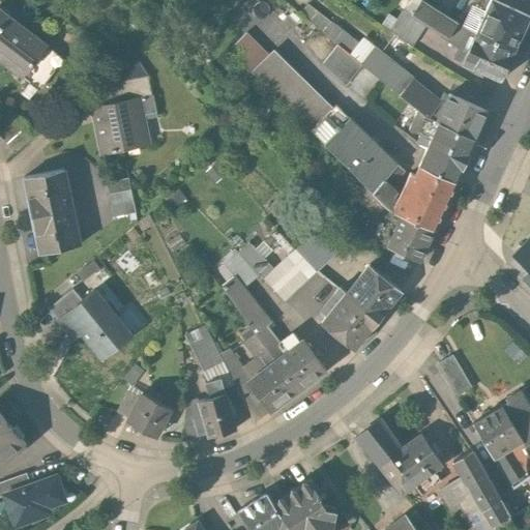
[(417,0),(411,0),(404,12),(413,19),(422,3),(417,0)]
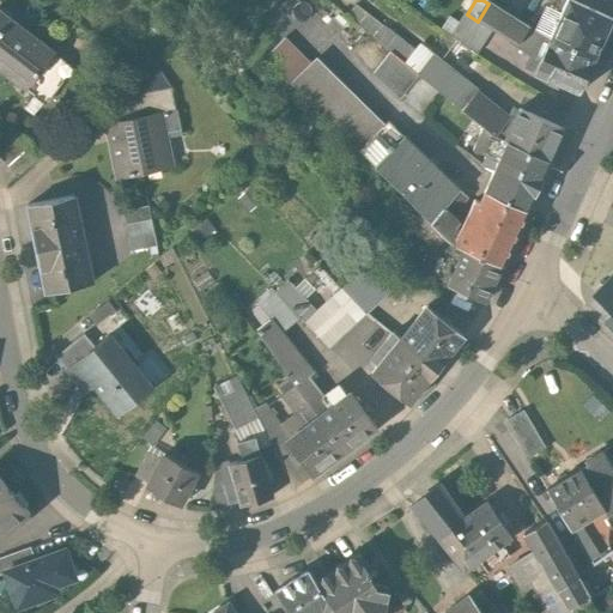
[(422,77),(467,114),(483,93),(422,44),(417,50),(357,2),(346,17),(393,54),(422,77)]
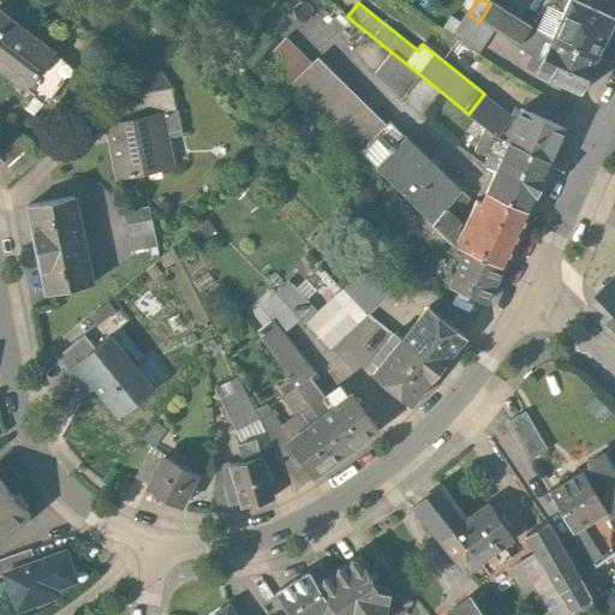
[(614,25),(614,22),(572,3),(553,45),(597,65),(614,25)]
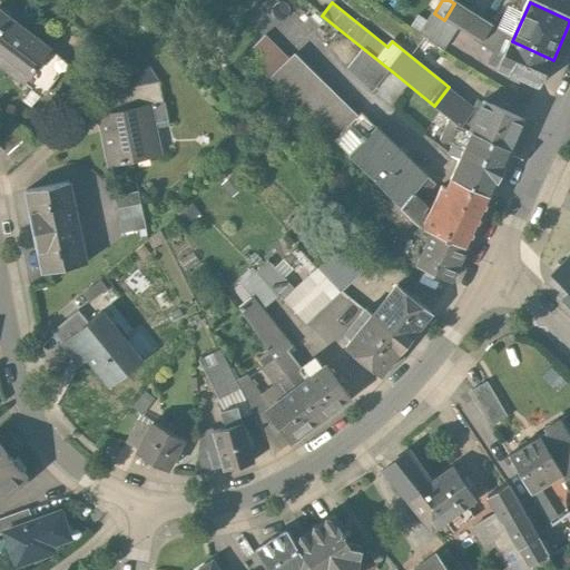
[(497,72),(512,41),(454,3),(444,20),(458,30),(493,53),(488,67),(497,72)]
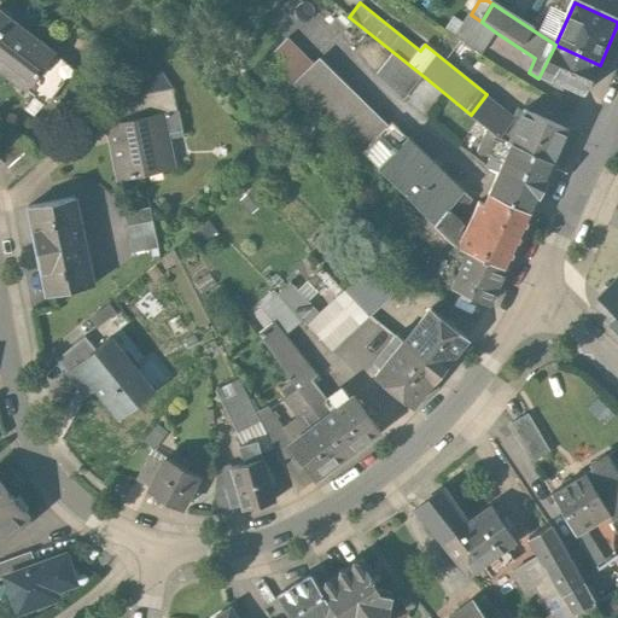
[(75,69),(0,12),(0,74),(45,108),(75,69)]
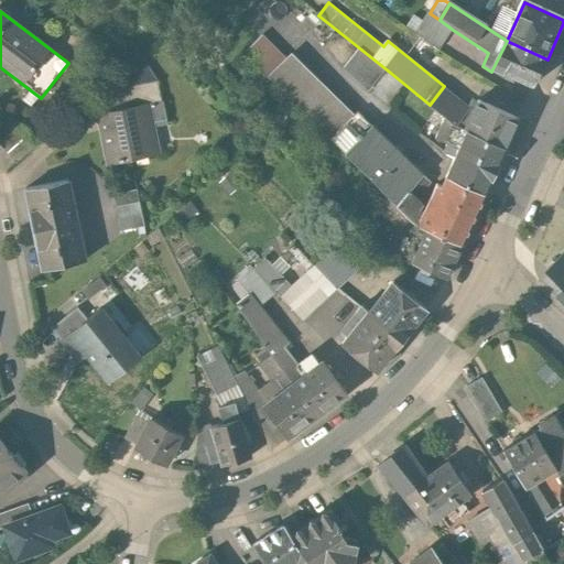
[(453,30),(440,20),(430,13),(423,22),(416,32),(441,49),(453,30)]
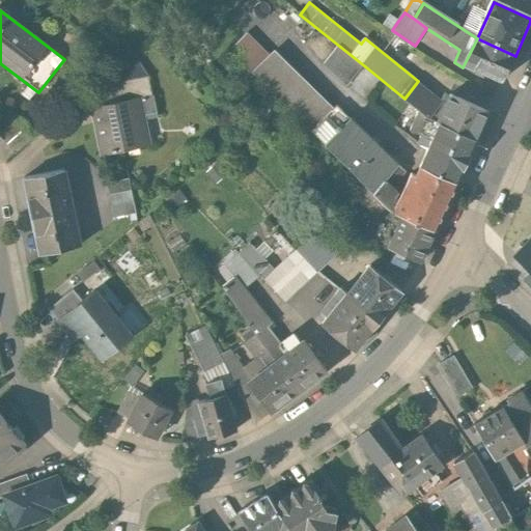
[(398,21),(391,16),(385,25),(392,30),(398,21)]
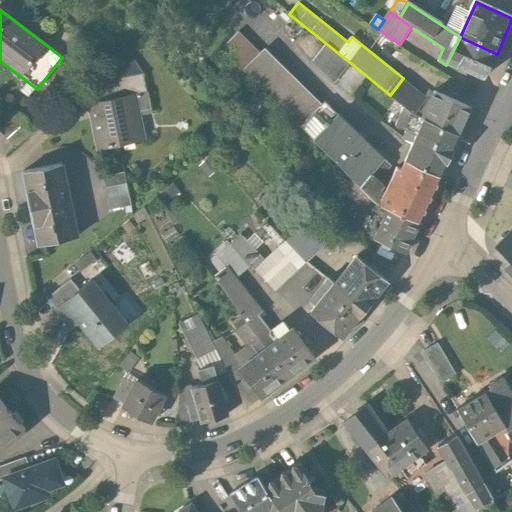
[(244,71),(260,54),(237,32),(221,49),(244,71)]
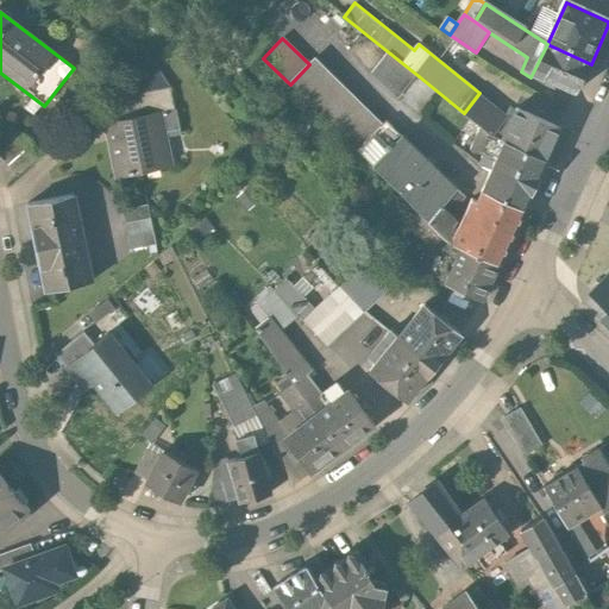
[(591,64),(547,44),(531,77),(575,99),(591,64)]
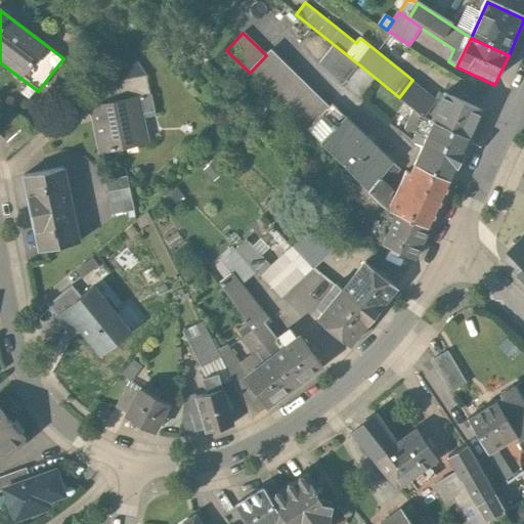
[(348,56),(336,46),(321,64),(344,86),(360,66),(348,56)]
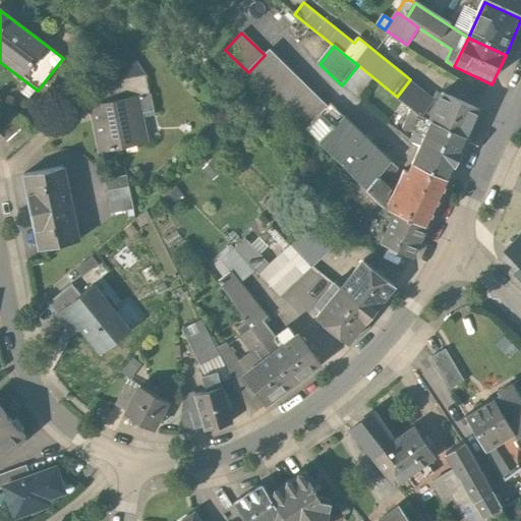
[(304,127),(326,106),(269,51),(265,55),(248,72),(304,127)]
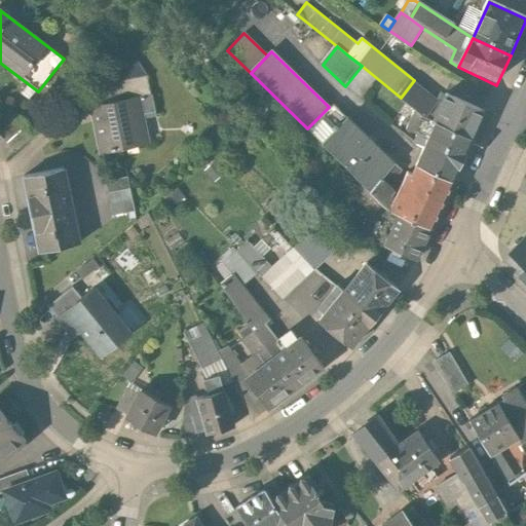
[(115,84),(148,77),(140,64),(111,70),(115,84)]
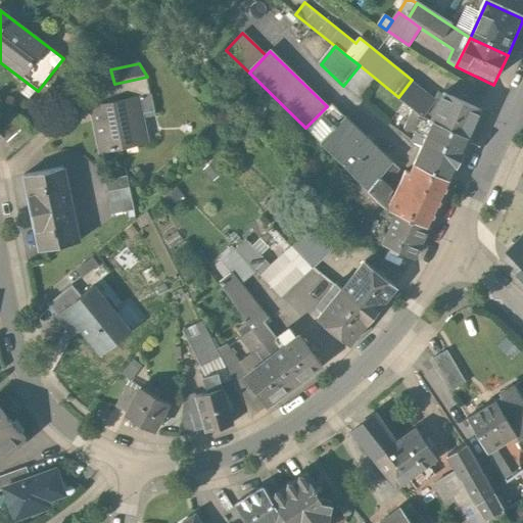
[(119,103),(141,98),(151,96),(147,77),(114,84),(119,103)]
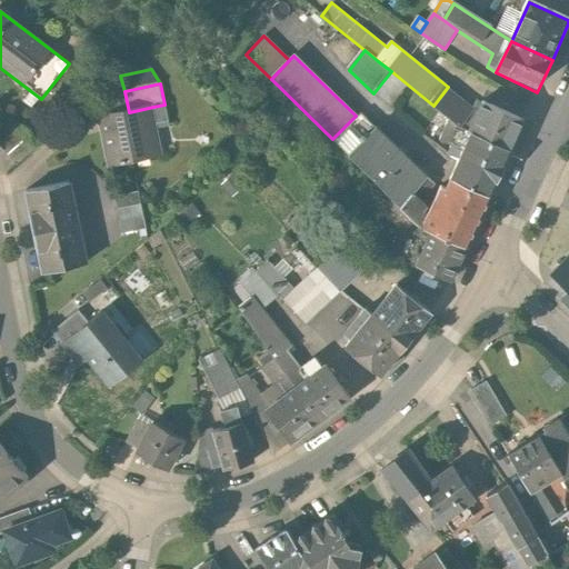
[(515,153),(528,125),(482,102),(478,110),(448,87),(433,106),(468,132),(475,136),(515,153)]
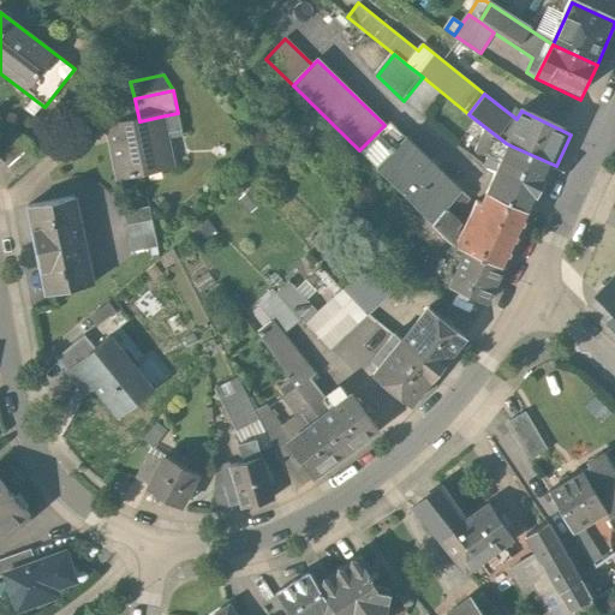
[(184,137),(178,113),(166,115),(172,141),(184,137)]
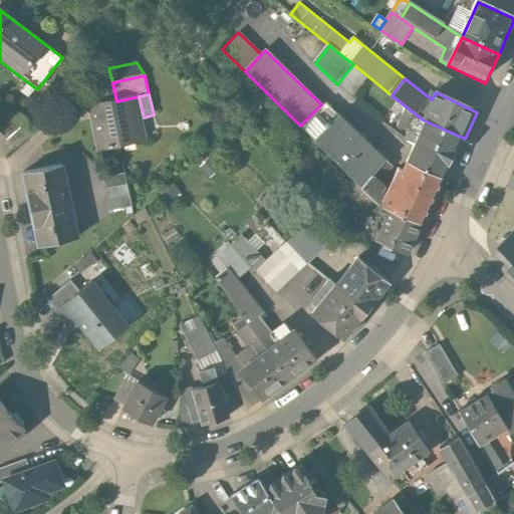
[(144,117),(139,96),(116,101),(88,107),(98,153),(149,142),(144,117)]
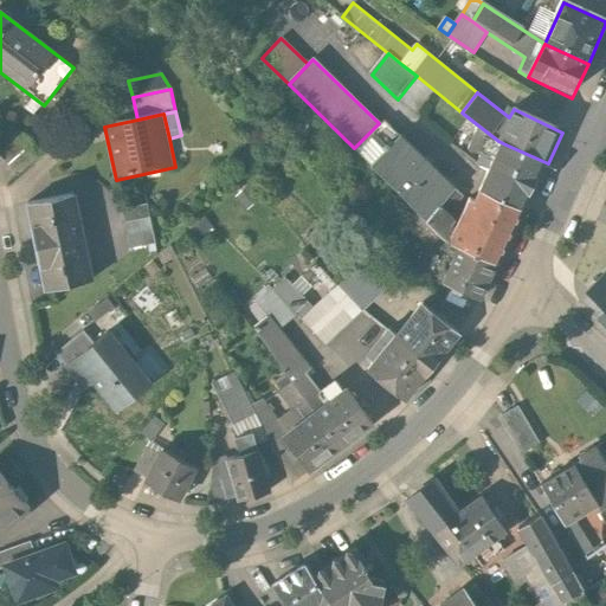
[(458,223),(469,200),(382,120),(379,123),(354,148),(419,214),(431,226),(445,211),(458,223)]
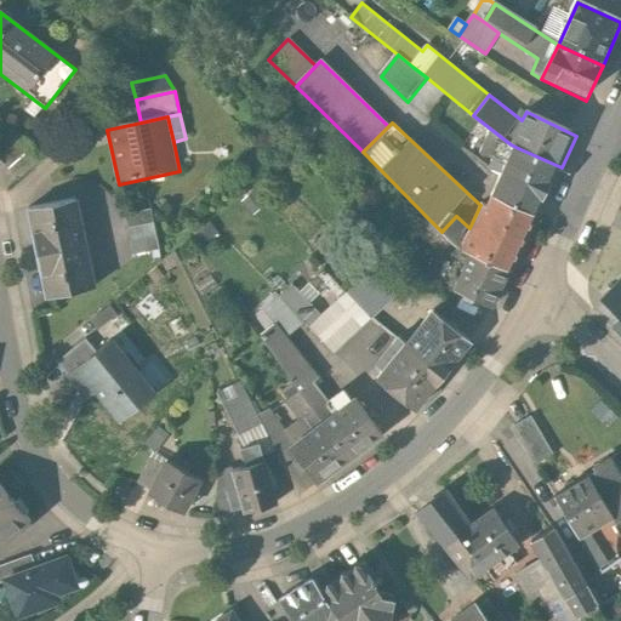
[(562,167),(518,148),(493,200),(536,221),(562,167)]
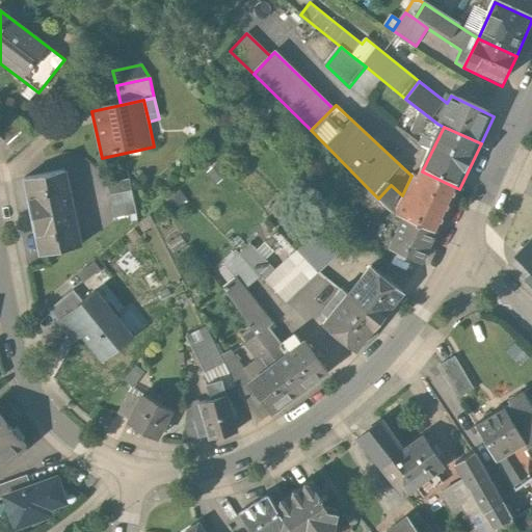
[(64,169),(24,178),(38,250),(80,242),(64,169)]
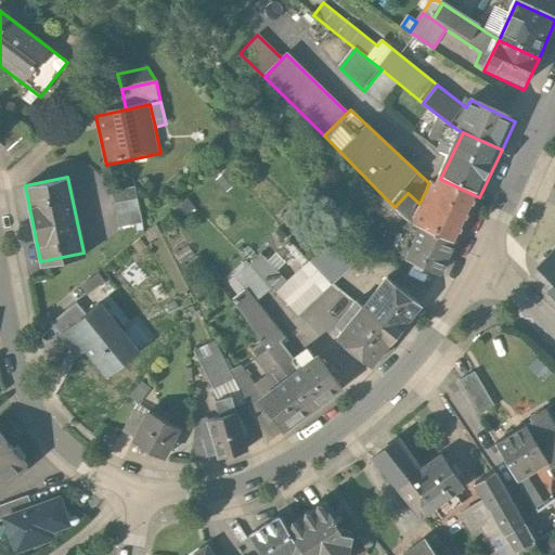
[(479,197),(440,179),(437,186),(429,183),(420,204),(411,224),(420,231),(455,248),(479,197)]
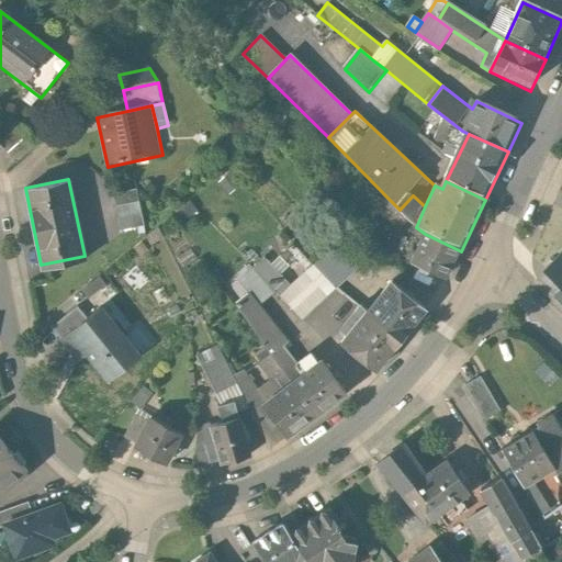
[(137,192),(114,198),(121,233),(145,228),(137,192)]
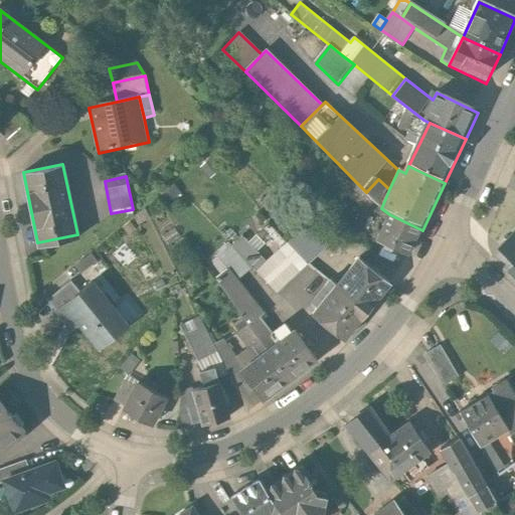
[(184,178),(159,198),(165,206),(191,187),(184,178)]
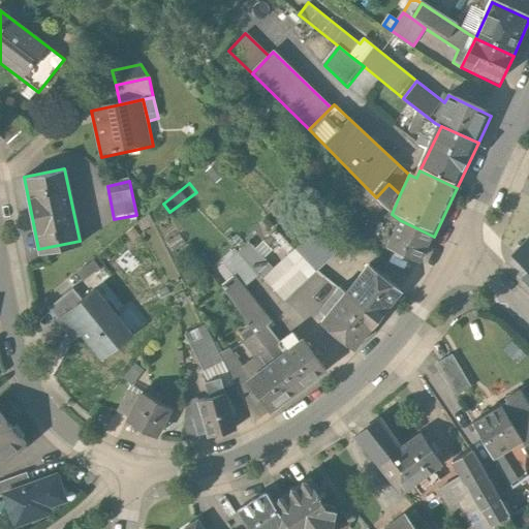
[(389,184),(376,197),(385,208),(392,214),(400,194),(389,184)]
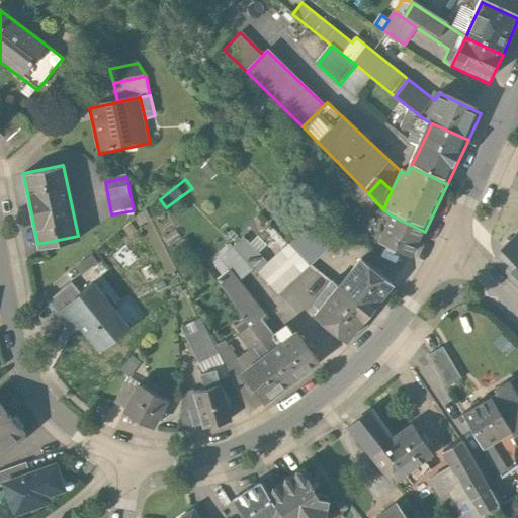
[(368,193),(358,183),(348,193),(368,213),(377,203),(368,193)]
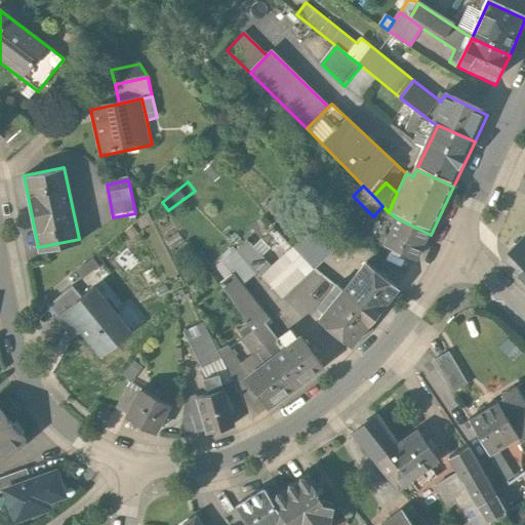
[(282,206),(276,199),(268,207),(274,214),(282,206)]
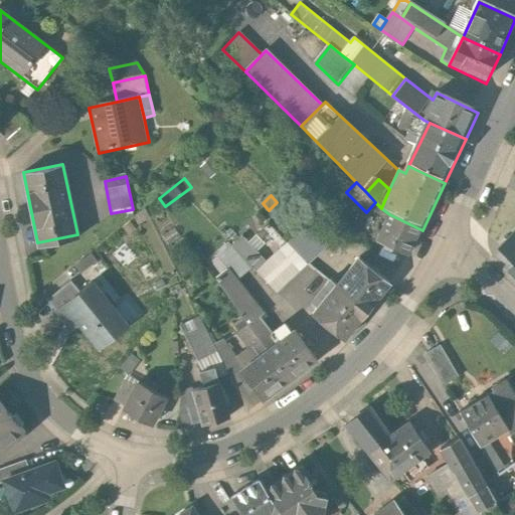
[(422,230),(389,214),(376,242),(409,259),(422,230)]
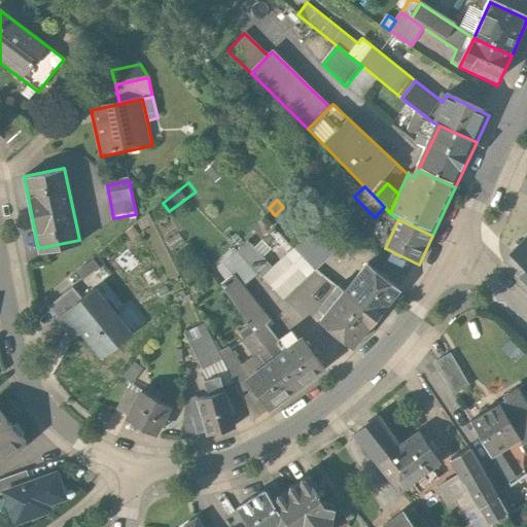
[(259,276),(285,302),(317,272),(342,248),(320,224),(295,248),(274,269),(249,242),(238,253),(259,276)]
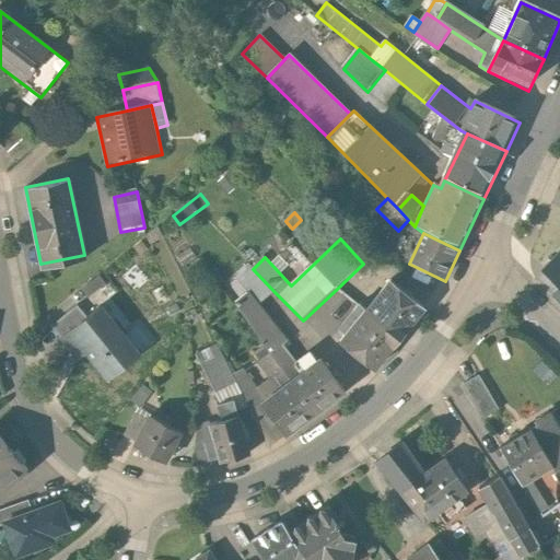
[(559,243),(537,267),(559,289),(559,243)]
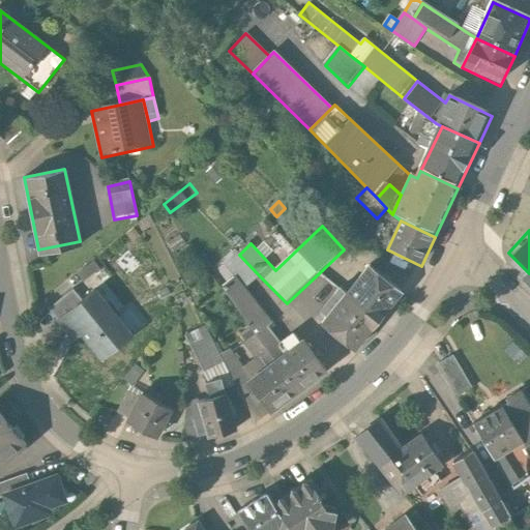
[(227,264),(236,277),(246,291),(261,277),(239,255),(227,264)]
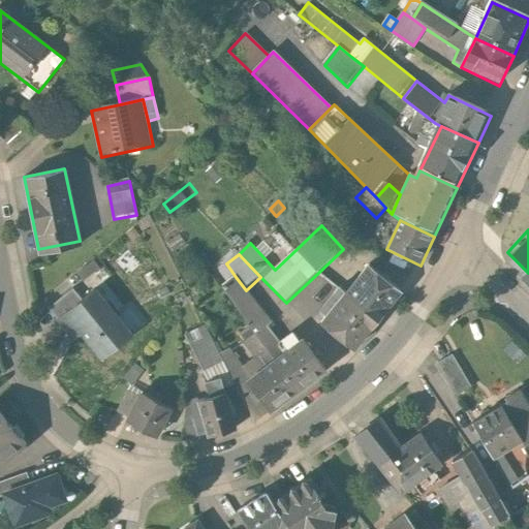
[(96,260),(76,275),(84,284),(103,270),(96,260)]
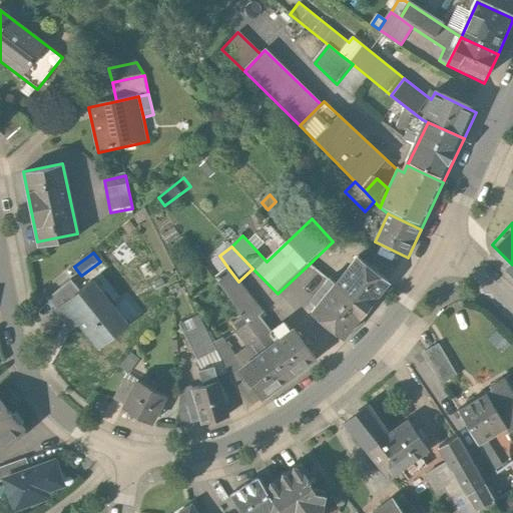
[(358,259),(335,286),(369,315),(392,288),(358,259)]
